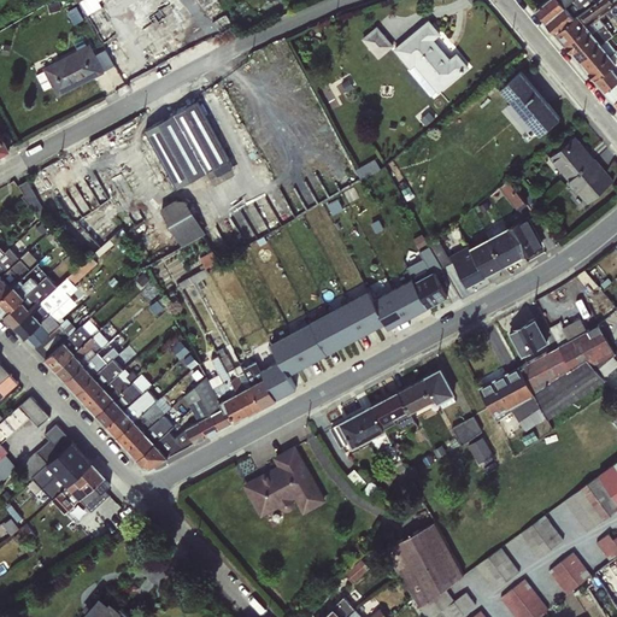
[(78,0),(87,13),(104,5),(101,0),(78,0)]
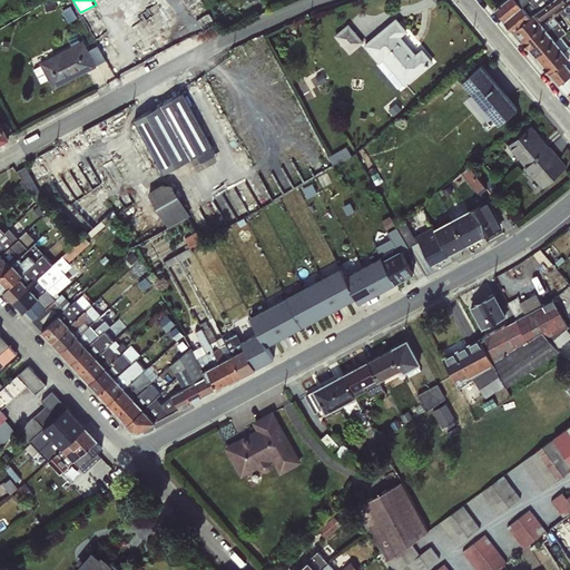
[(505,19),(527,0),(503,0),(495,7),(505,19)]
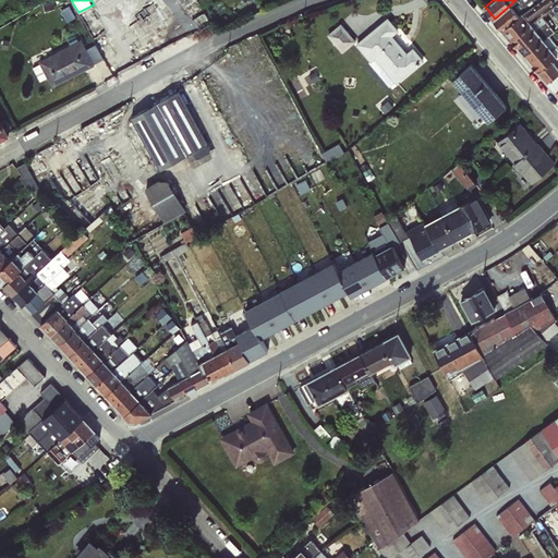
[(516,0),(495,19),(504,28),(537,1),(536,0),(516,0)]
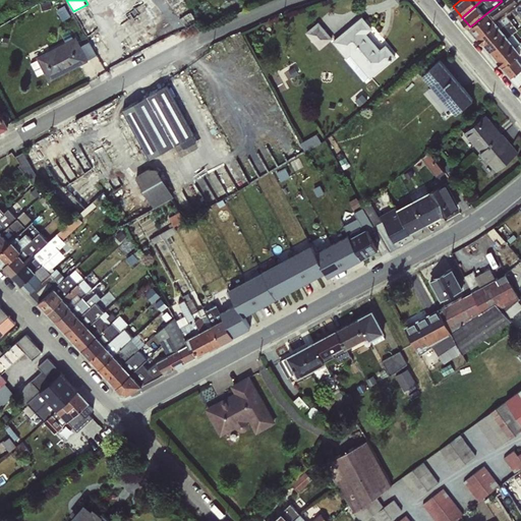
[(478,37),(520,4),(520,3),(518,1),(519,0),(503,0),(502,1),(470,26),(478,37)]
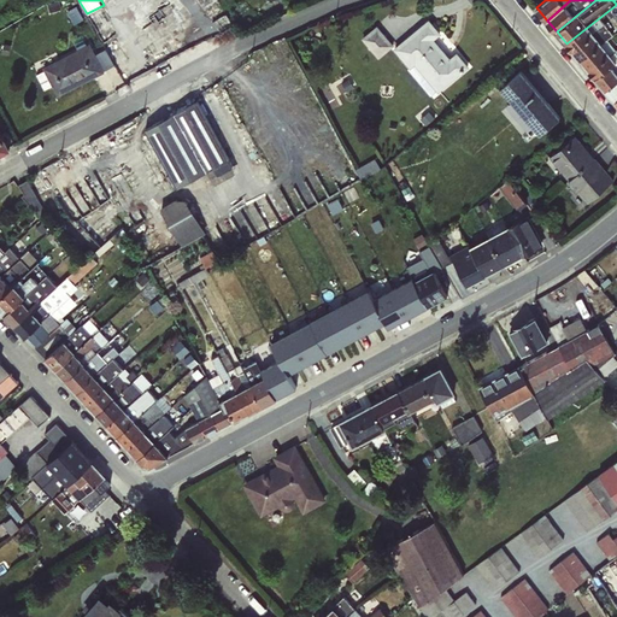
[(581,60),(603,45),(594,34),(616,16),(616,5),(566,43),(581,60)]
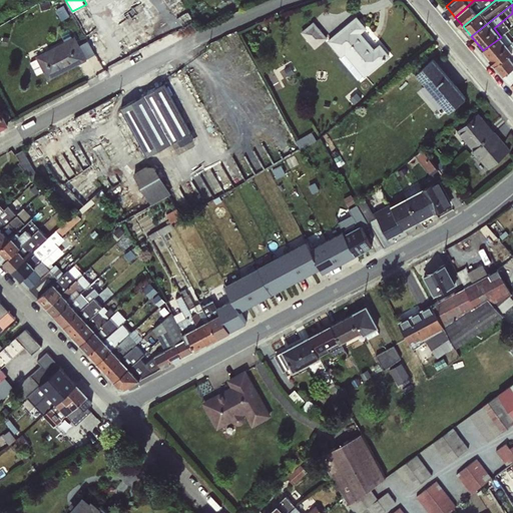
[(357,15),(327,40),(357,78),(362,74),(364,77),(391,55),(380,43),(374,47),(362,33),(367,28),(357,15)]
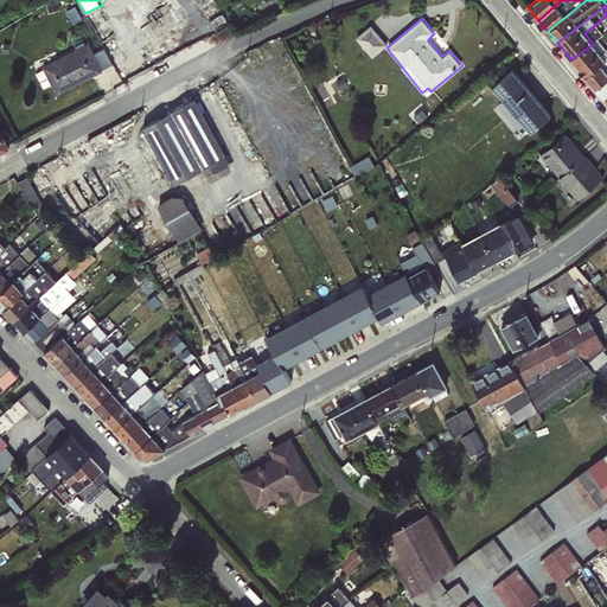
[(374,56),(390,44),(374,23),(357,36),(374,56)]
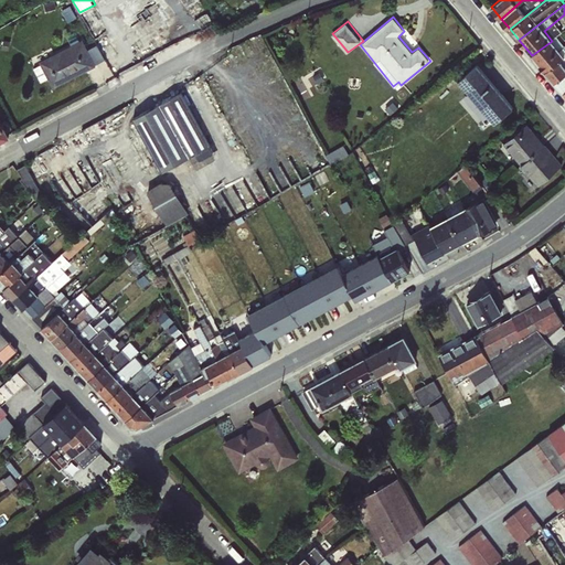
[(552,41),(532,55),(545,72),(564,55),(564,43),(564,45),(556,36),(552,41)]
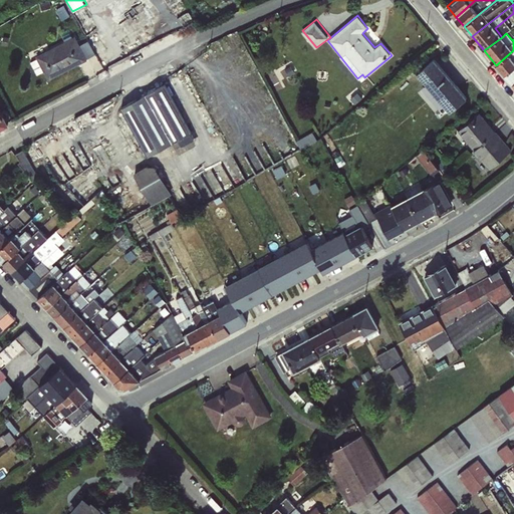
[(77,35),(31,56),(39,71),(45,68),(49,77),(98,54),(90,39),(81,43),(77,35)]
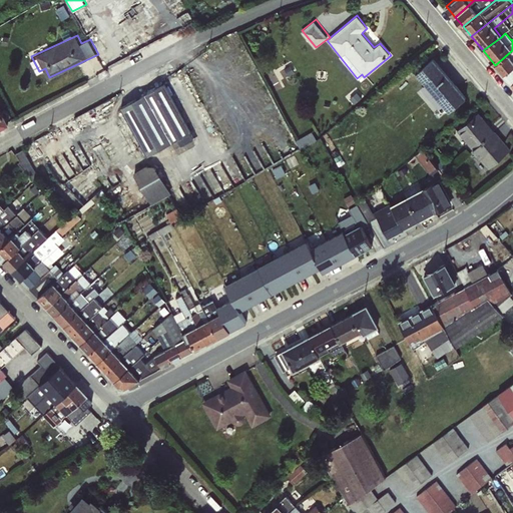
[(512,50),(495,65),(503,75),(512,66),(512,50)]
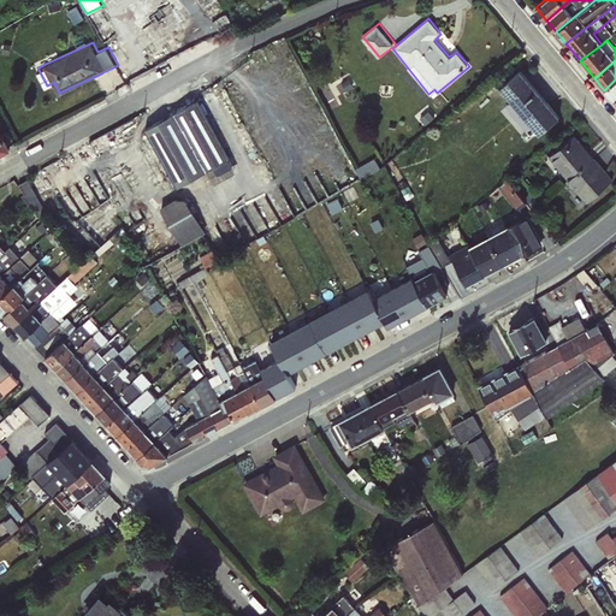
[(502,77),(496,82),(538,134),(560,117),(520,70),(505,82),(502,77)]
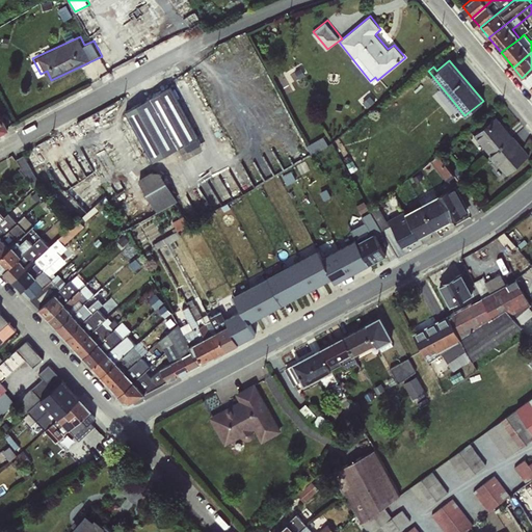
[(531,69),(522,78),(530,87),(531,84),(531,69)]
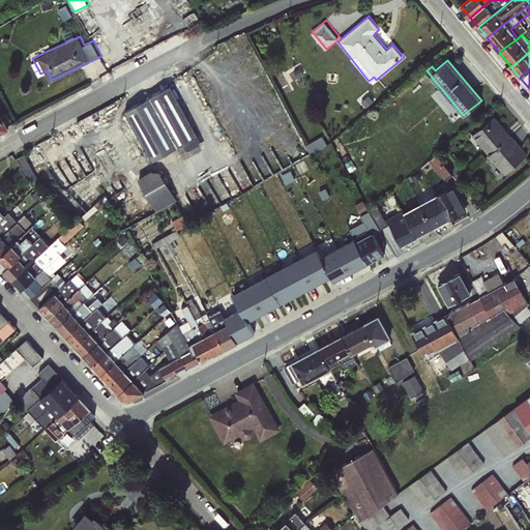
[(172,84),(126,107),(152,159),(187,142),(189,147),(201,142),(172,84)]
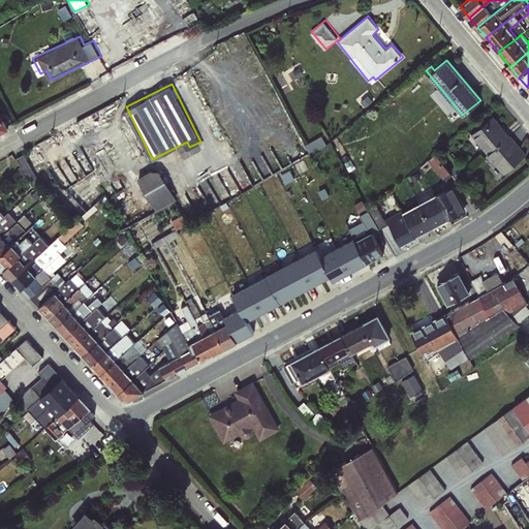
[(0,132),(9,128),(0,111),(0,132)]
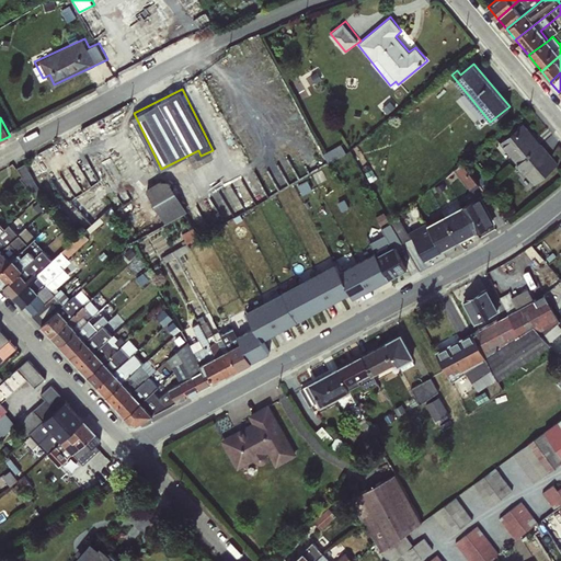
[(541,144),(523,123),(499,144),(516,165),(541,144)]
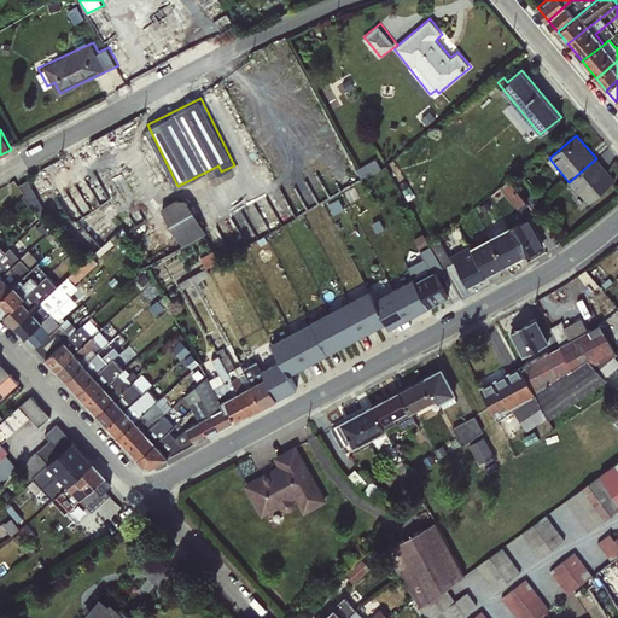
[(587,204),(616,180),(596,158),(569,182),(587,204)]
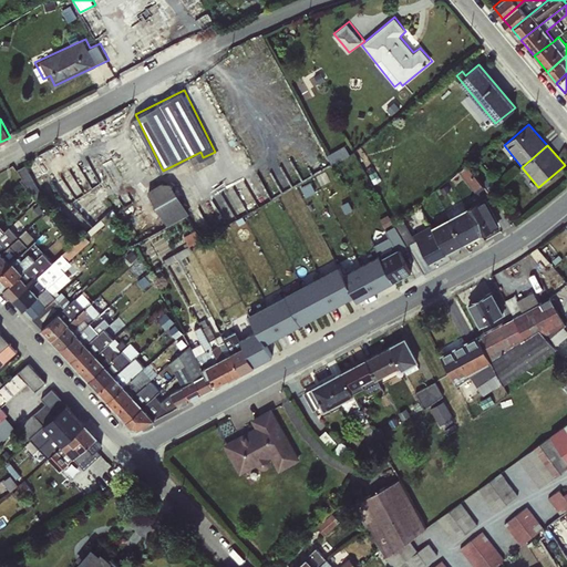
[(470,165),(463,171),(477,189),(484,184),(470,165)]
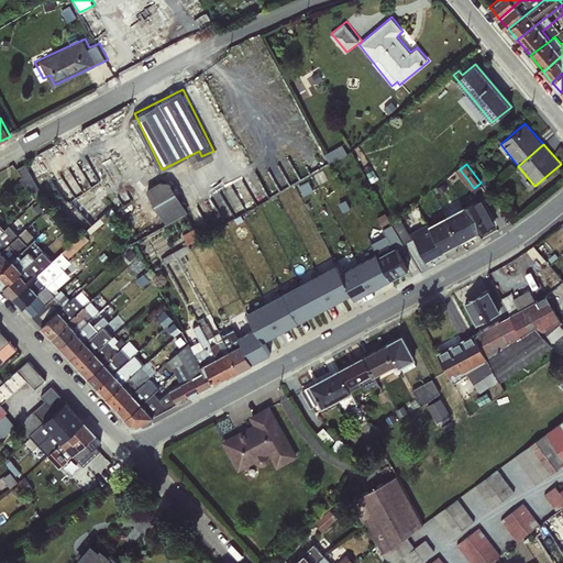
[(170,175),(147,187),(166,222),(190,210),(170,175)]
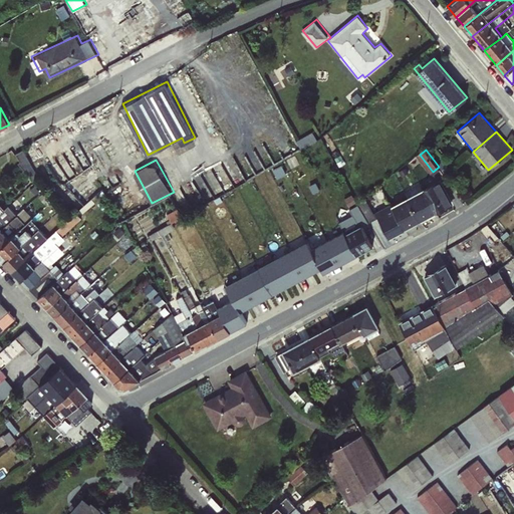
[(377,210),(390,234),(455,202),(442,177),(424,186),(422,182),(406,189),(409,195),(377,210)]
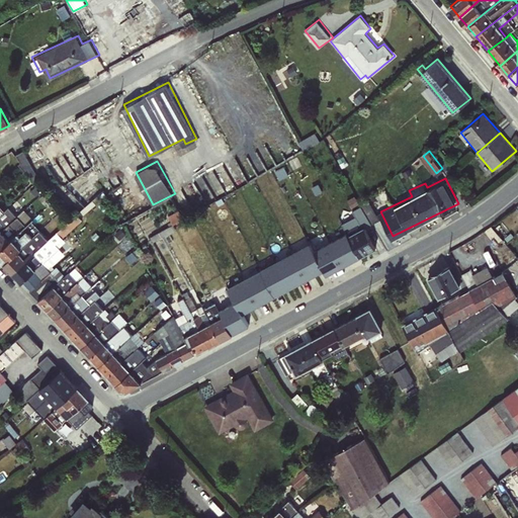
[(10,205),(4,210),(0,213),(0,231),(21,212),(18,208),(16,210),(10,205)]
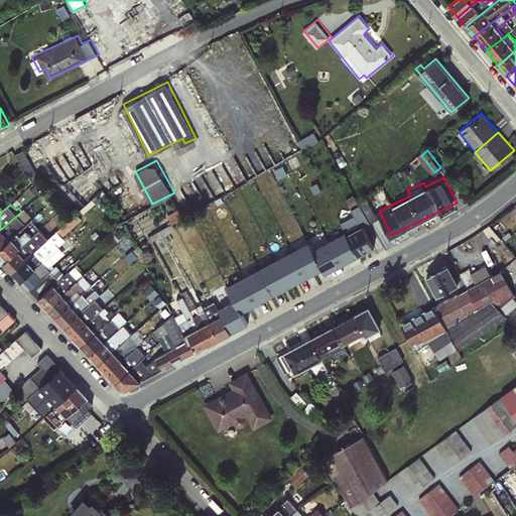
[(24,209),(21,212),(0,230),(0,247),(31,221),(28,217),(30,213),(28,210),(26,211),(24,209)]
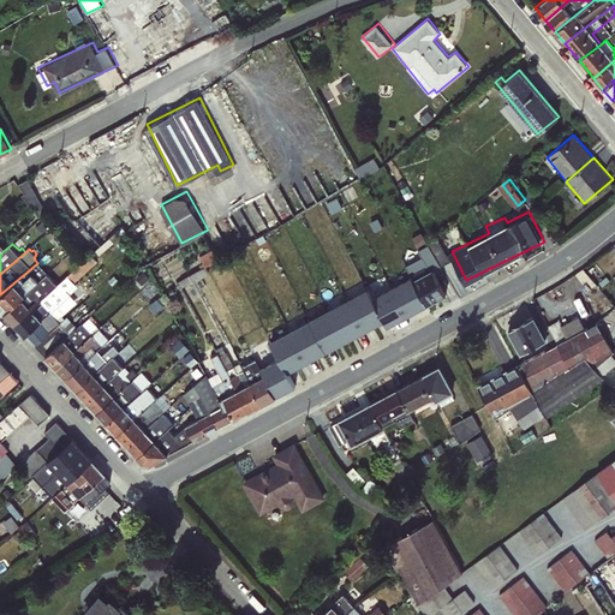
[(16,323),(25,335),(70,294),(79,287),(75,284),(97,262),(90,254),(58,285),(16,323)]
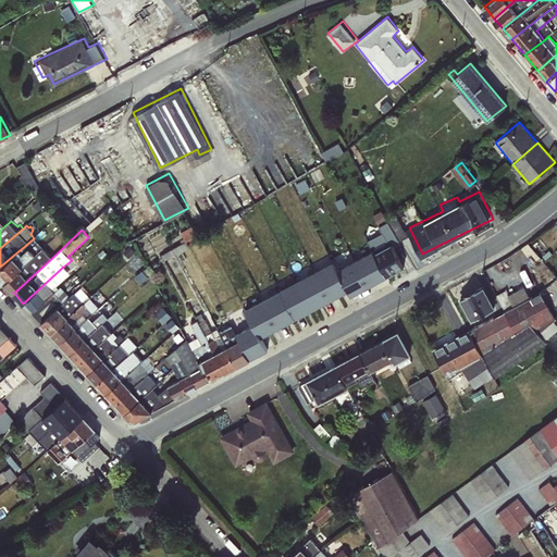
[(0,267),(0,277),(4,283),(42,247),(34,238),(0,267)]
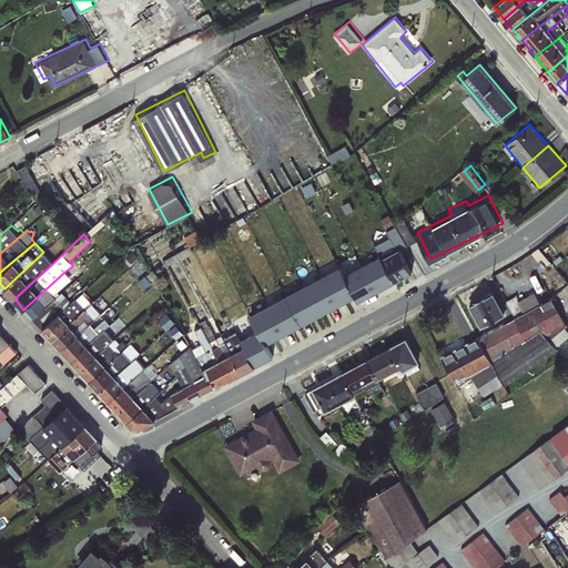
[(53,263),(43,252),(4,288),(14,298),(53,263)]
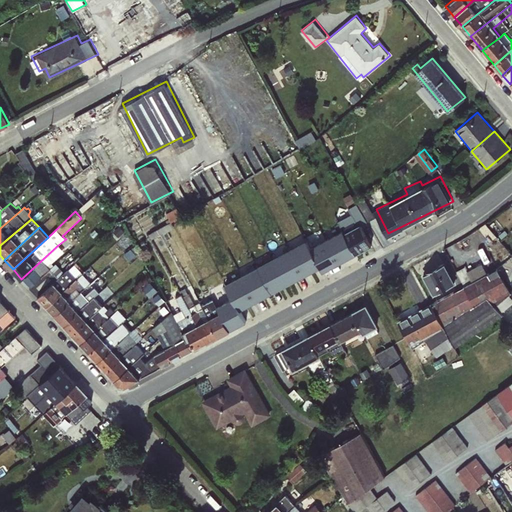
[(64,251),(58,245),(21,279),(38,297),(51,281),(57,276),(56,274),(58,271),(53,266),(53,265),(52,263),(64,251)]
